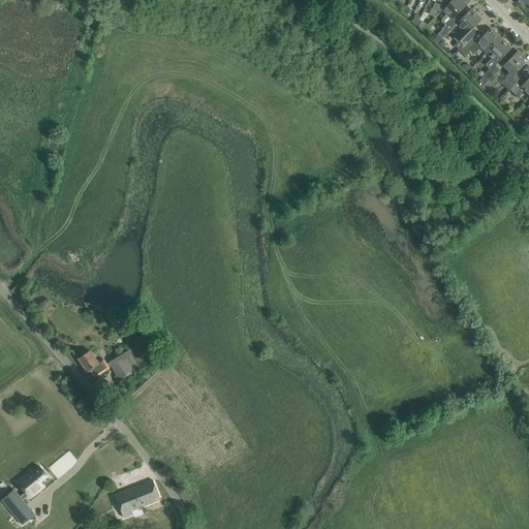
[(457,24),(461,20),(457,16),(466,5),(461,0),(452,0),(442,9),(447,14),(442,20),(442,22),(445,25),(441,29),(442,30),(438,33),(442,38),(457,24)]
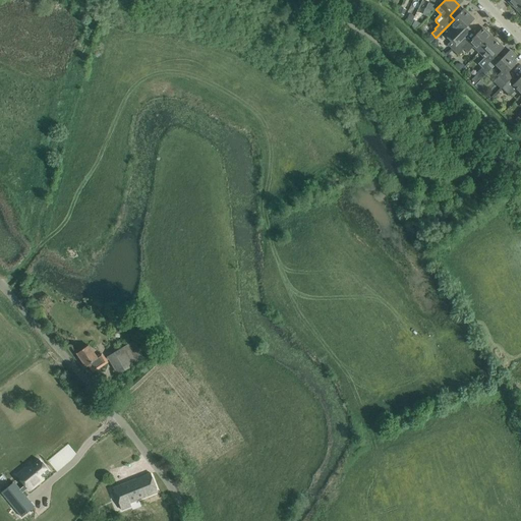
[(520,0),(509,0),(508,1),(518,11),(520,8),(520,0)]
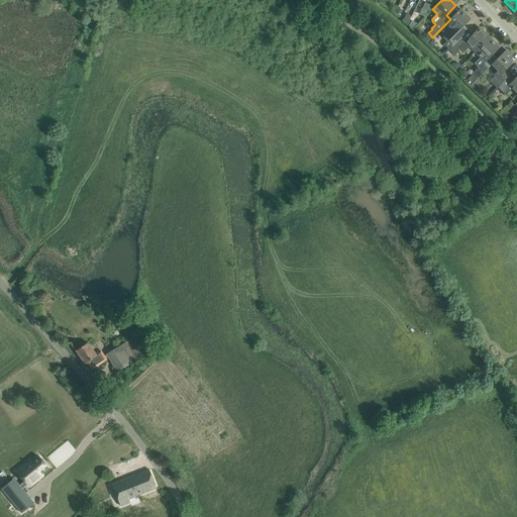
[(434,6),(425,2),(423,8),(429,11),(434,6)]
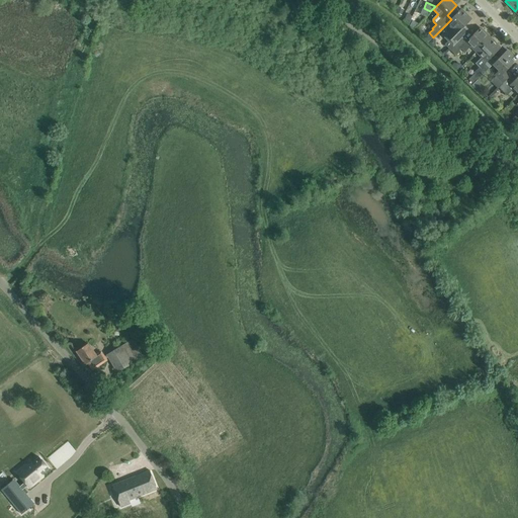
[(451,19),(447,23),(453,29),(447,35),(444,37),(448,41),(444,45),(449,50),(460,39),(468,30),(464,26),(471,19),(461,9),(451,19)]
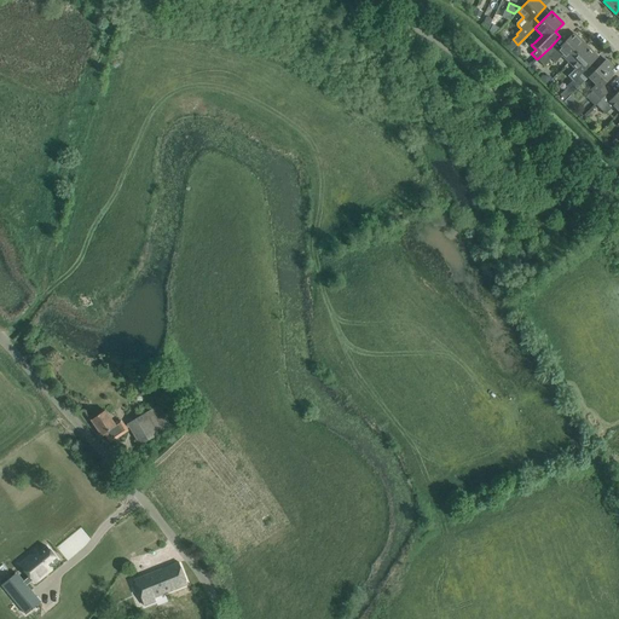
[(562,56),(570,62),(585,45),(573,33),(555,52),(550,47),(537,59),(544,65),(551,58),(555,63),(562,56)]
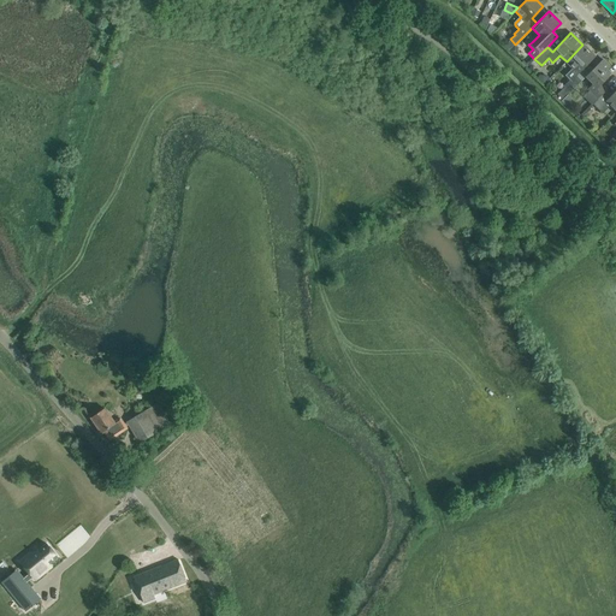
[(596,57),(582,45),(567,61),(573,69),(566,76),(570,80),(563,87),(570,93),(582,81),(576,76),(579,73),(596,57)]
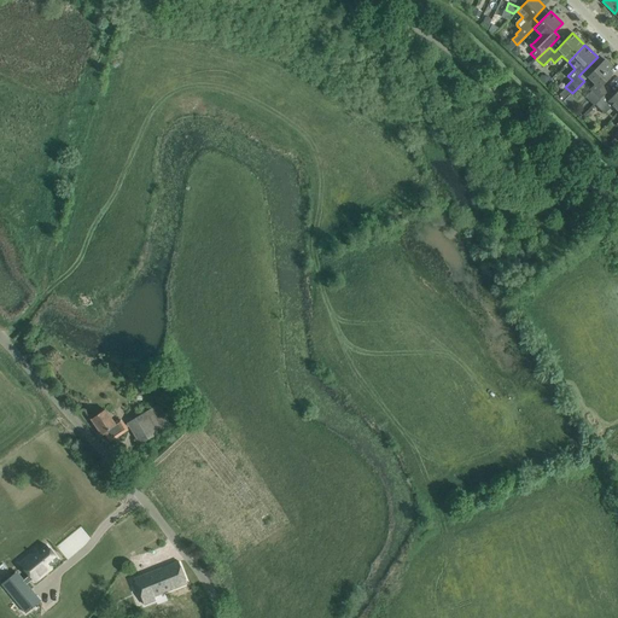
[(589,89),(599,99),(608,89),(604,85),(612,76),(607,73),(612,68),(605,59),(588,77),(595,85),(589,89)]
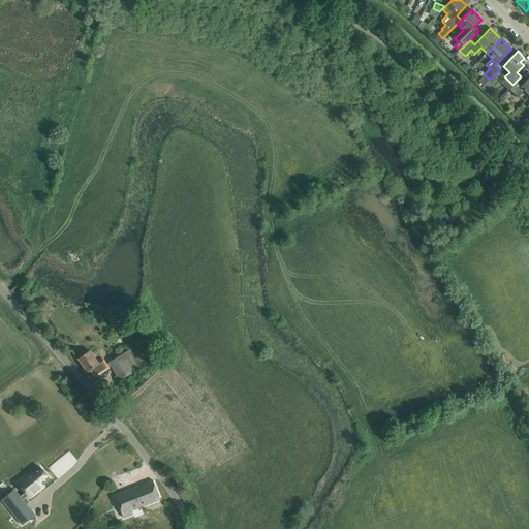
[(528,78),(526,82),(521,76),(512,85),(508,89),(518,97),(524,90),(528,95),(528,78)]
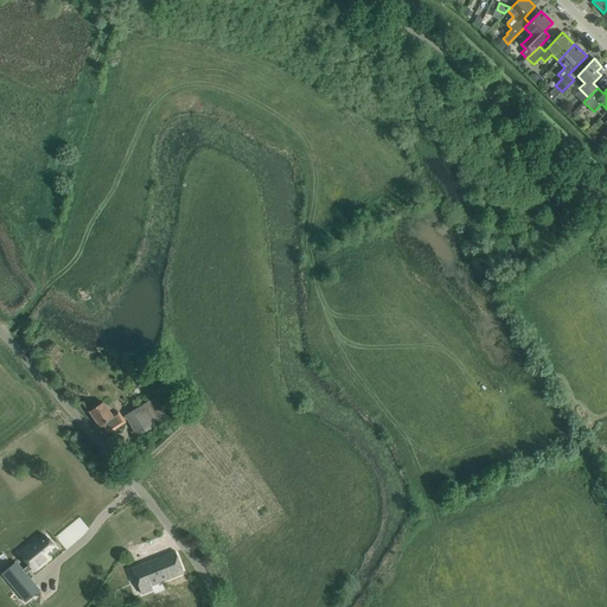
[(167,419),(154,398),(126,416),(138,436),(167,419)]
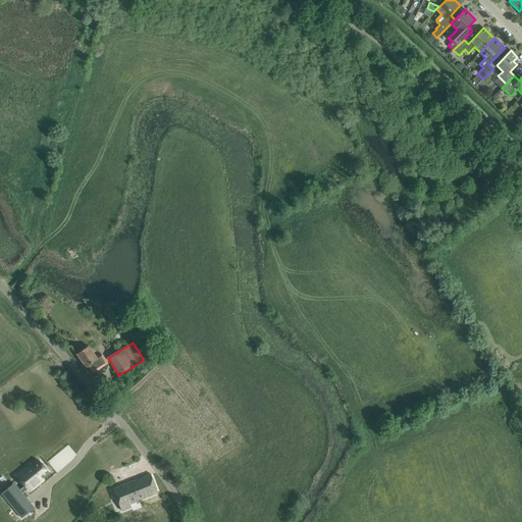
[(87,367),(89,366),(93,373),(108,363),(102,355),(97,359),(89,346),(77,354),(87,367)]
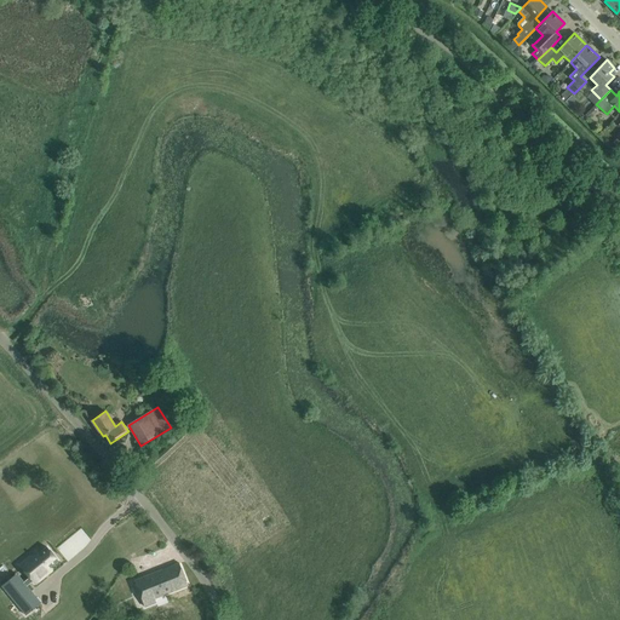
[(0,475),(0,491),(6,501),(15,495),(0,475)]
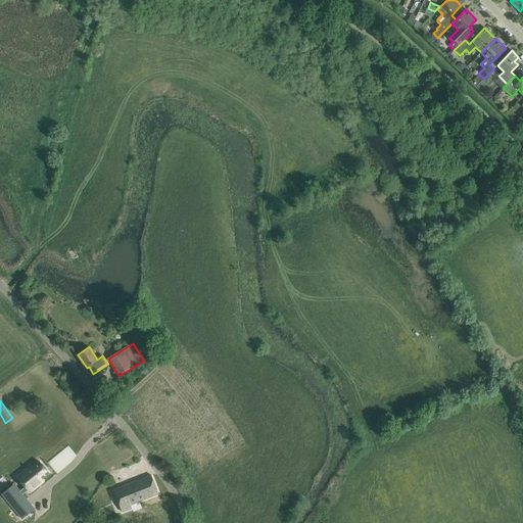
[(3,494),(22,518),(35,508),(24,493),(28,490),(30,492),(38,485),(37,483),(38,482),(49,473),(40,462),(33,468),(31,466),(17,477),(26,487),(25,488),(24,488),(21,489),(21,490),(20,491),(20,490),(8,501),(3,494)]
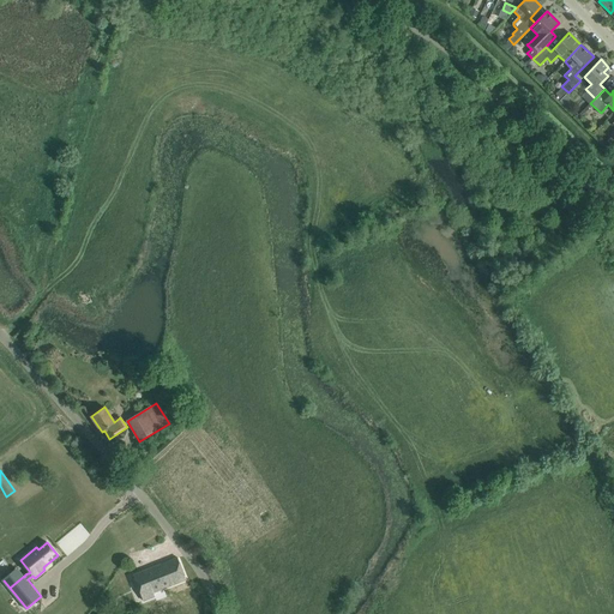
[(133,576),(143,601),(155,596),(154,594),(186,581),(178,558),(133,576)]
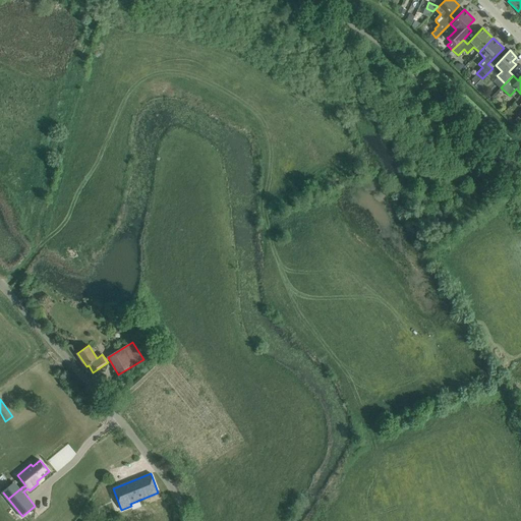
All buildings are outlined.
